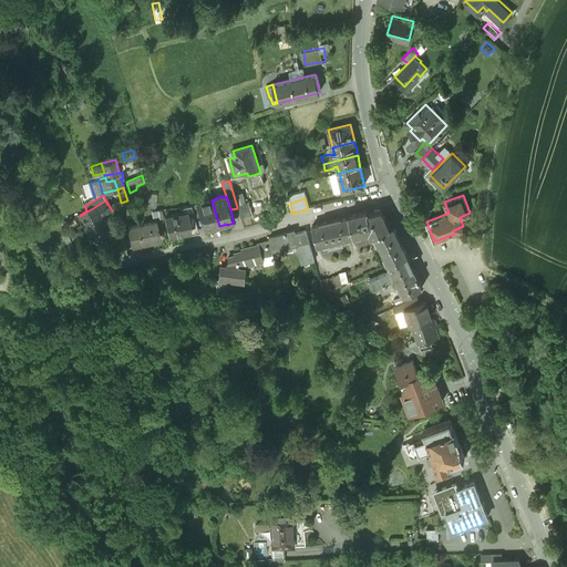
[(110,233),(102,216),(112,210),(105,200),(80,216),(84,226),(92,241),(101,237),(102,238),(110,233)]
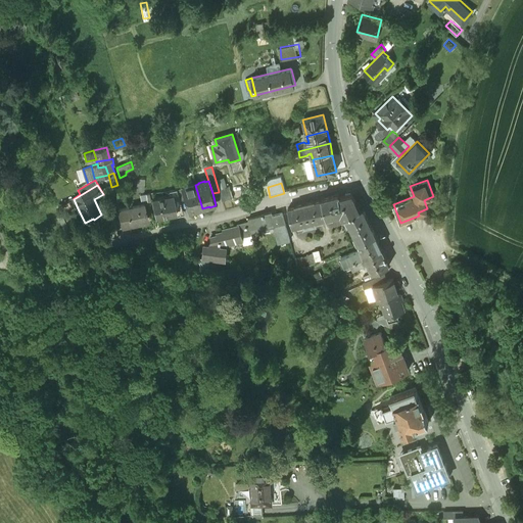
[(195,185),(192,186),(192,185),(186,187),(186,188),(182,189),(186,200),(190,214),(203,209),(202,208),(195,185)]
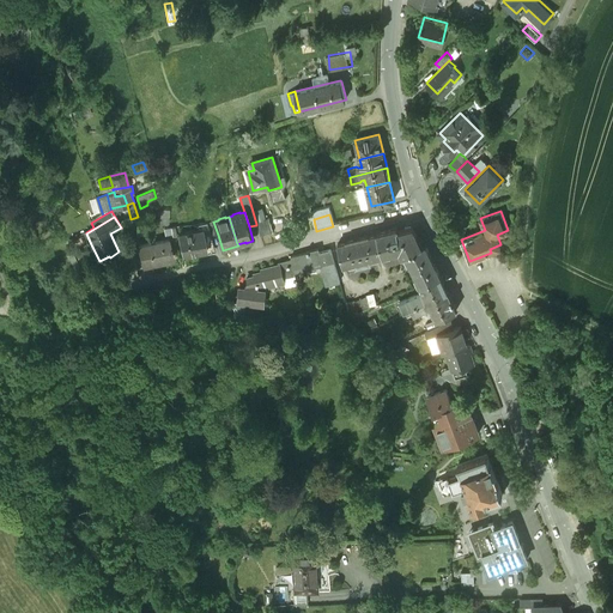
[(268,220),(256,224),(256,225),(260,238),(273,234),(268,220)]
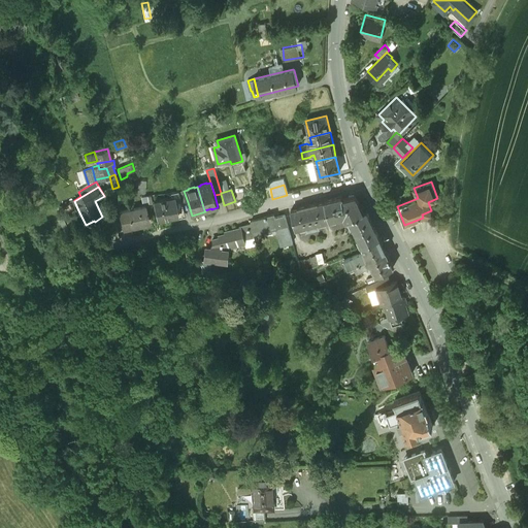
[(188,202),(184,191),(179,193),(178,193),(182,204),(188,202)]
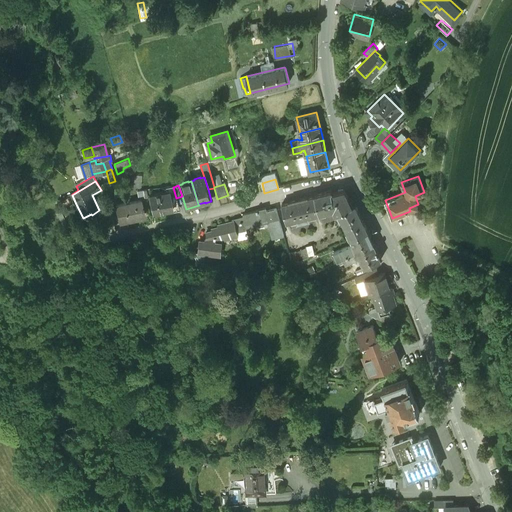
[(176,198),(173,187),(166,188),(167,193),(170,193),(173,209),(179,208),(176,198)]
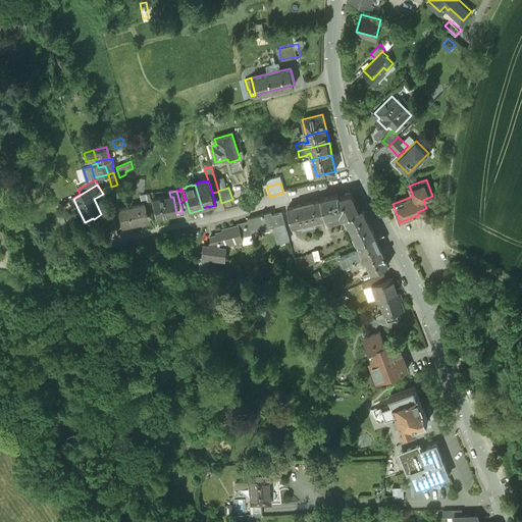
[(346,217),(359,243),(375,236),(360,205),(358,203),(356,203),(352,194),(338,198),(337,194),(321,199),(321,200),(314,202),(313,201),(295,206),(295,207),(288,209),(292,226),(304,224),(305,226),(316,223),(315,220),(326,218),(326,217),(341,213),(344,218),(346,217)]
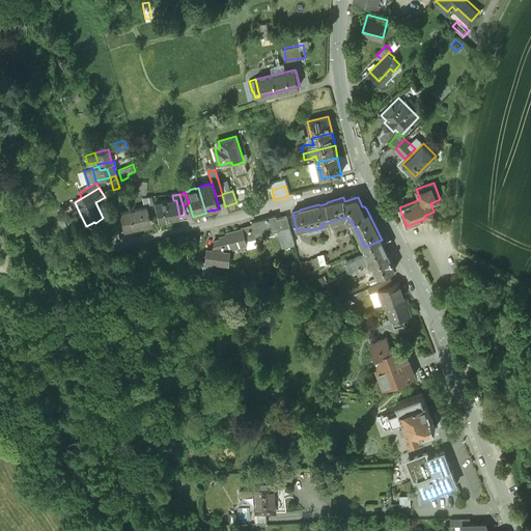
[(173,200),(156,204),(160,221),(179,218),(179,217),(176,200),(173,200)]
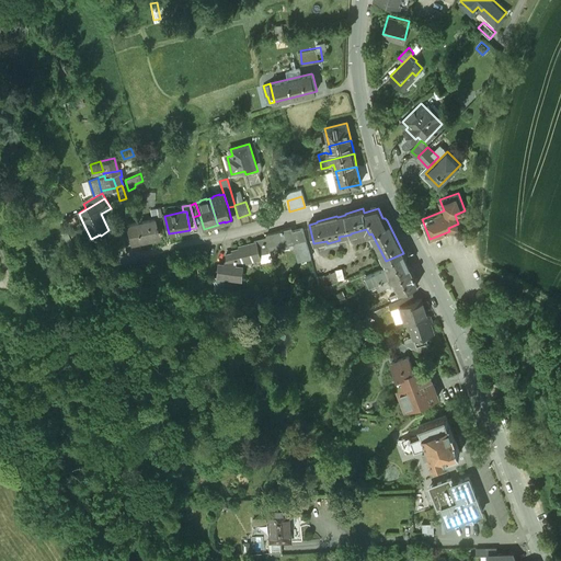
[(79,213),(68,218),(73,229),(83,224),(79,214),(79,213)]
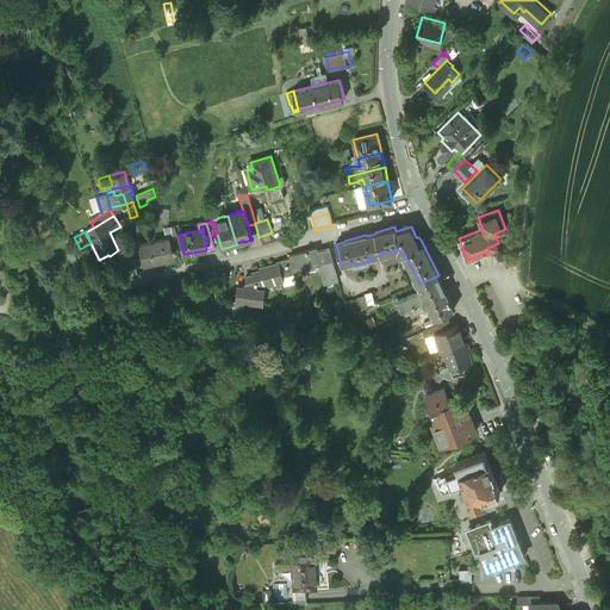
[(80,249),(74,237),(68,241),(80,269),(87,266),(80,249)]
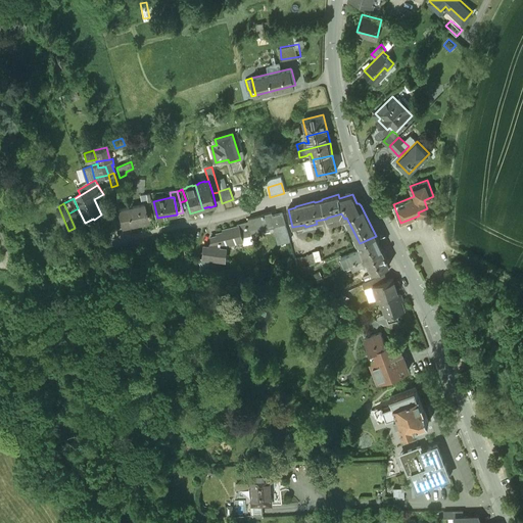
[(144,206),(129,210),(129,209),(119,211),(124,229),(133,227),(132,226),(148,222),(146,215),(147,215),(144,206)]
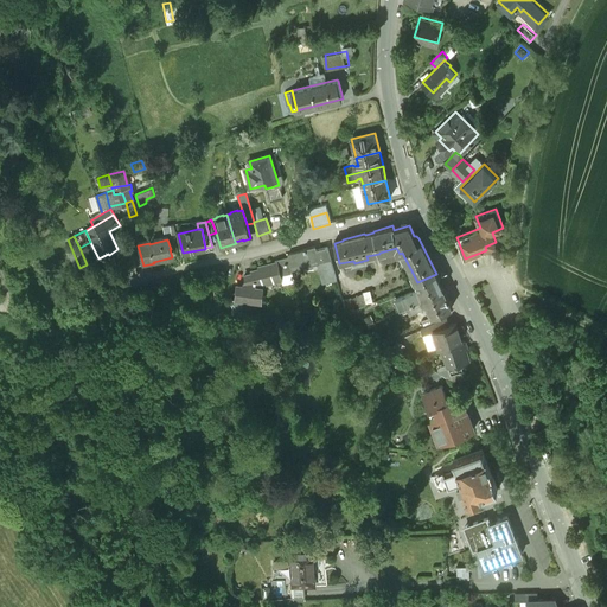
[(315,247),(304,250),(305,250),(288,255),(288,257),(292,270),(318,263),(323,283),(337,280),(327,248),(317,250),(315,247)]
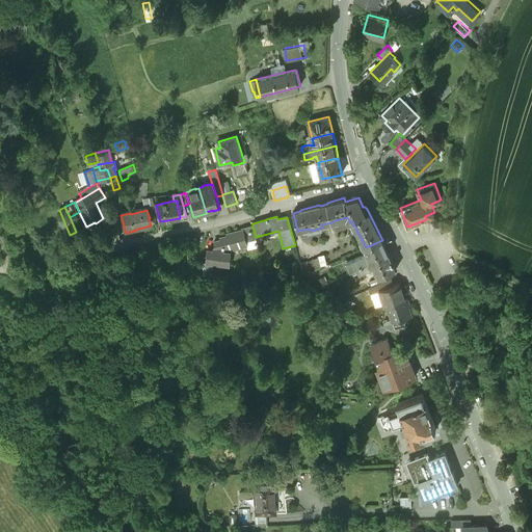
[(253,225),(242,229),(242,231),(245,242),(257,240),(256,237),(253,225)]
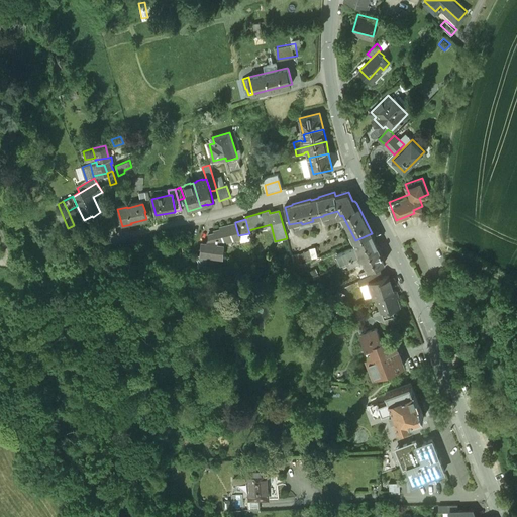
[(235,224),(220,228),(220,230),(214,232),(214,234),(208,235),(209,239),(206,244),(201,243),(200,256),(222,259),(223,245),(223,243),(239,239),(238,235),(235,224)]
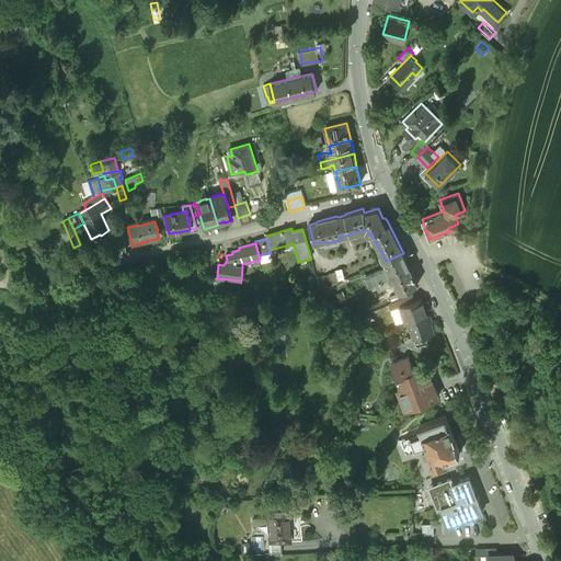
[(386,261),(385,262),(387,267),(377,272),(380,281),(391,275),(410,267),(403,253),(386,261)]
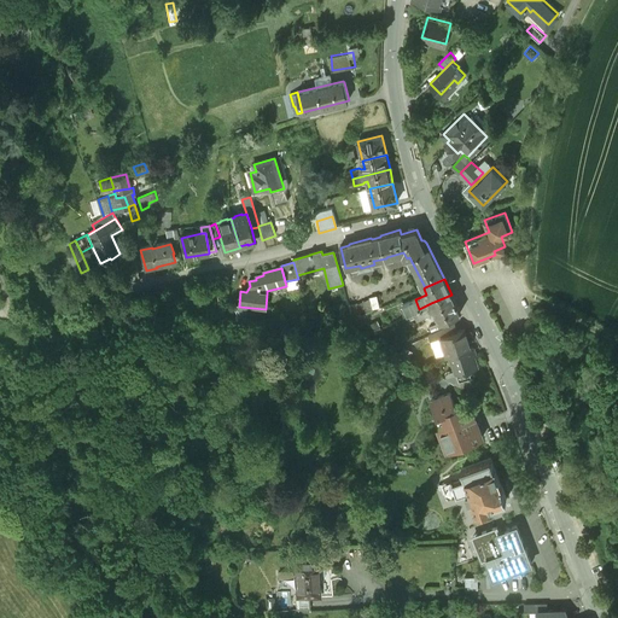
[(452,295),(431,303),(435,312),(439,322),(439,324),(453,318),(460,314),(452,295)]
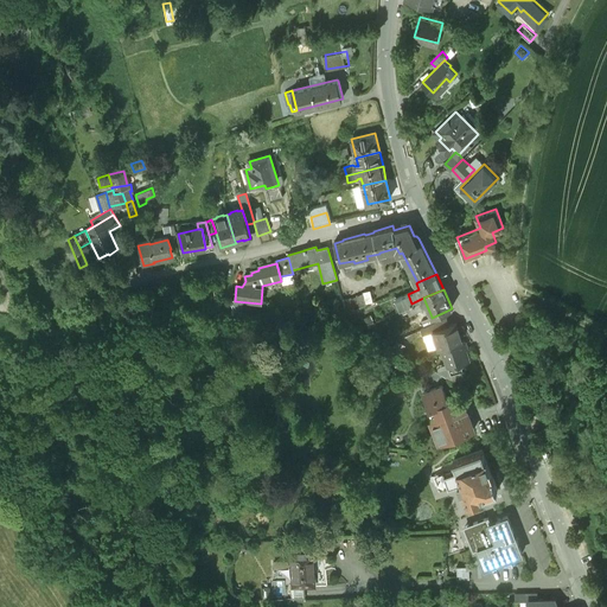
[(370,292),(363,293),(366,305),(372,302),(370,292)]
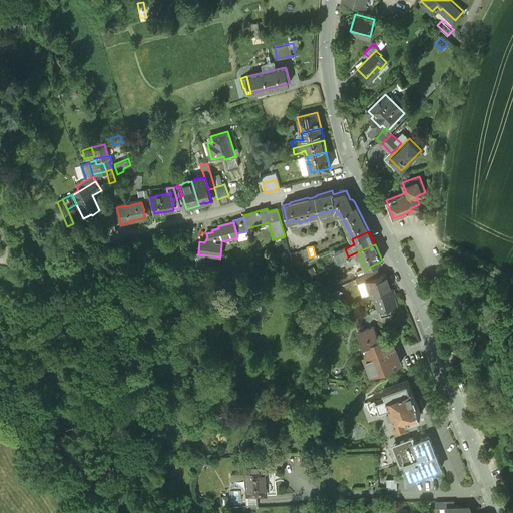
[(307,247),(297,253),(290,254),(292,265),(299,263),(310,258),(307,247)]
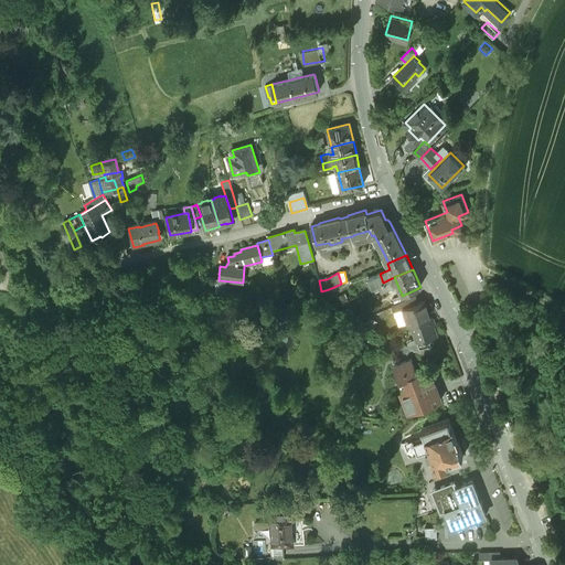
[(380,274),(366,280),(368,283),(370,281),(372,287),(380,284),(383,283),(380,274)]
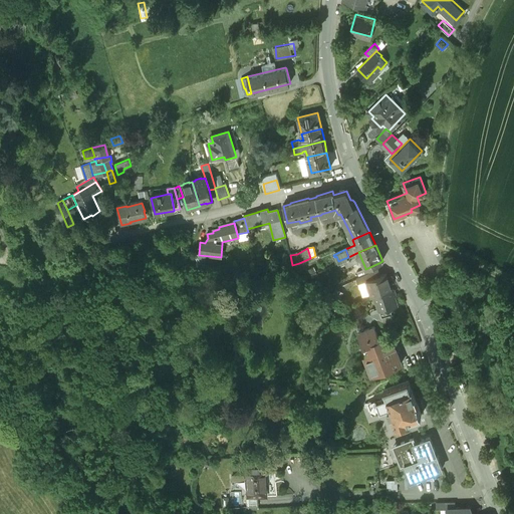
[(358,252),(348,257),(345,258),(347,262),(345,263),(346,265),(361,259),(358,252)]
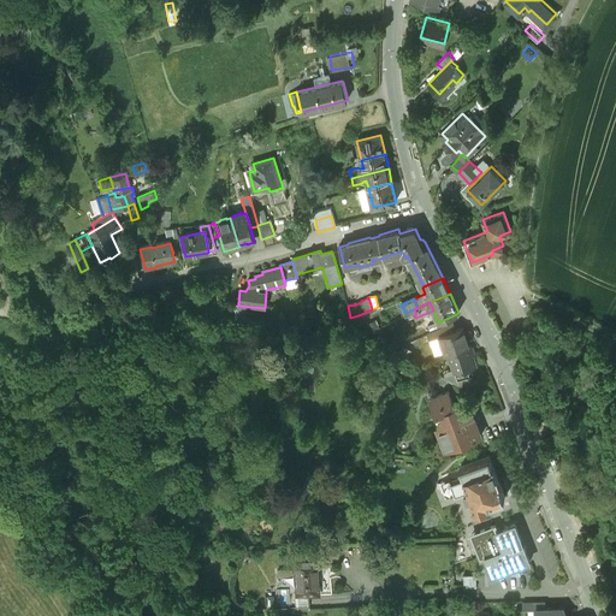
[(451,317),(438,323),(438,321),(428,326),(431,332),(431,333),(449,325),(454,323),(451,317)]
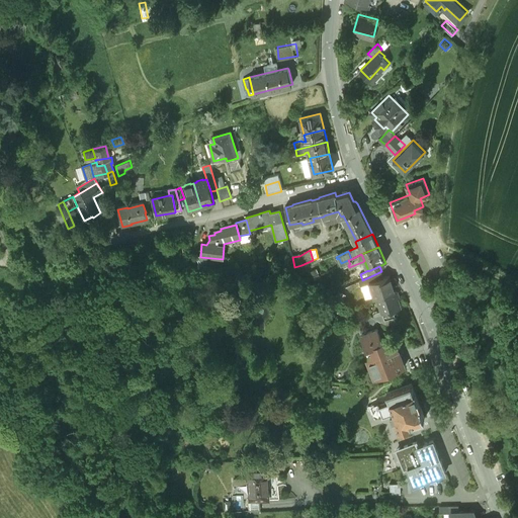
[(377,273),(362,280),(362,279),(358,280),(360,286),(369,283),(369,282),(379,279),(377,273)]
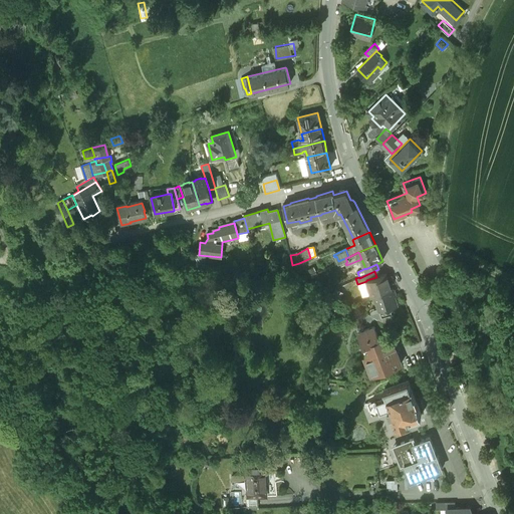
[(376,277),(366,280),(366,281),(371,297),(373,296),(391,291),(392,290),(387,274),(376,277)]
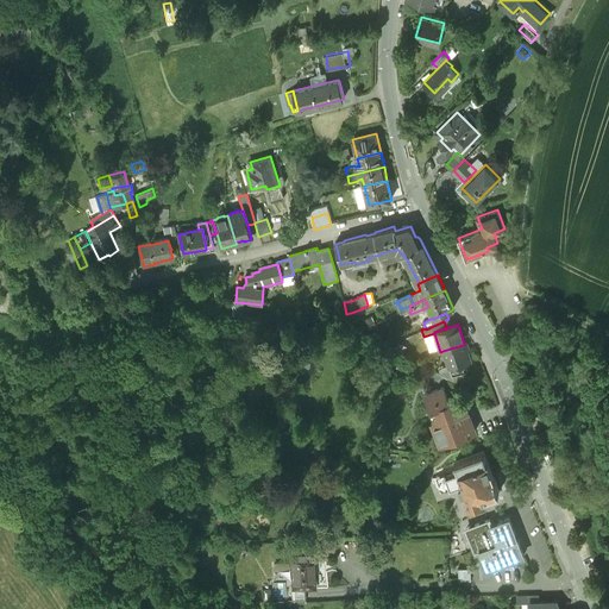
[(407,346),(397,343),(395,349),(403,353),(407,346)]
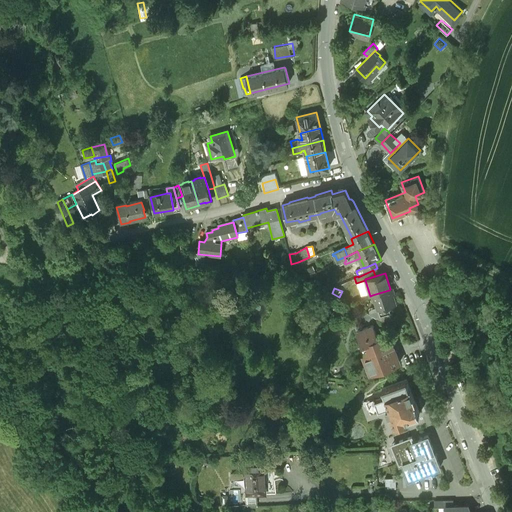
[(389,290),(372,295),(374,302),(375,301),(377,307),(369,309),(370,313),(376,317),(390,313),(388,307),(395,304),(393,295),(391,296),(389,290)]
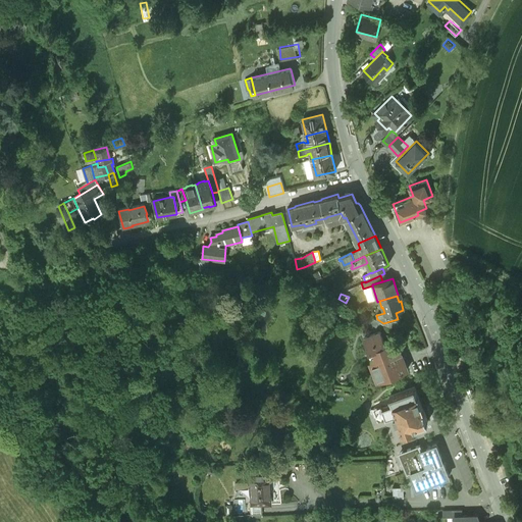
[(379,323),(372,318),(367,325),(371,328),(373,326),(376,328),(379,323)]
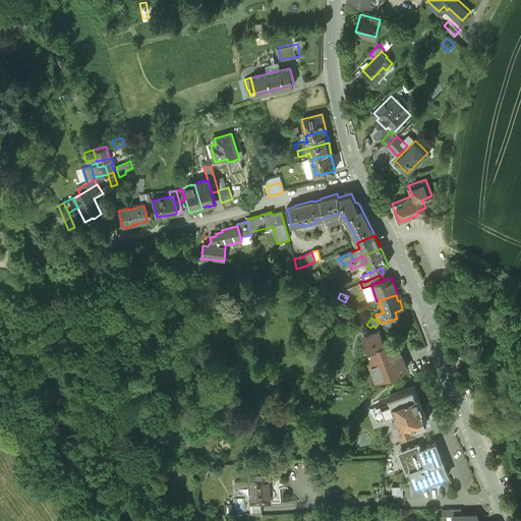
[(398,346),(393,348),(391,342),(384,344),(379,332),(363,338),(368,351),(373,350),(375,354),(373,355),(375,359),(369,362),(377,381),(407,368),(403,359),(402,359),(402,357),(400,351),(398,346)]
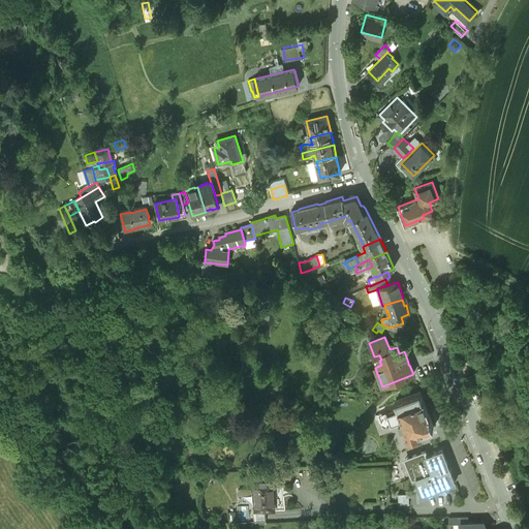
[(229,368),(230,359),(222,358),(217,367),(229,368)]
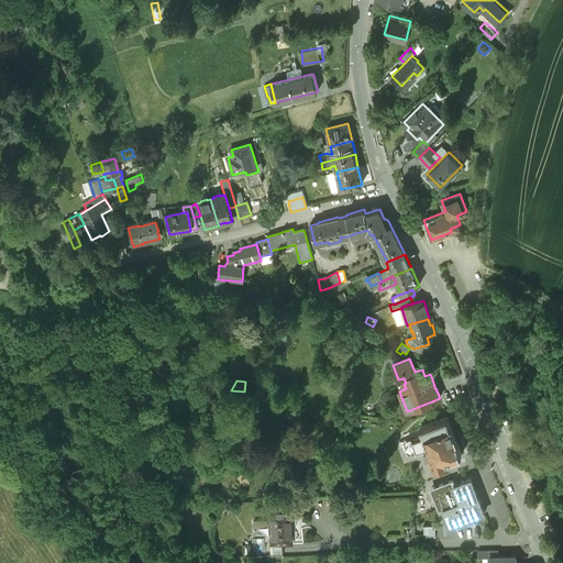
[(446,418),(420,428),(423,437),(412,441),(417,452),(424,450),(428,457),(430,456),(434,468),(446,464),(446,465),(463,460),(456,443),(451,427),(450,427),(446,418)]
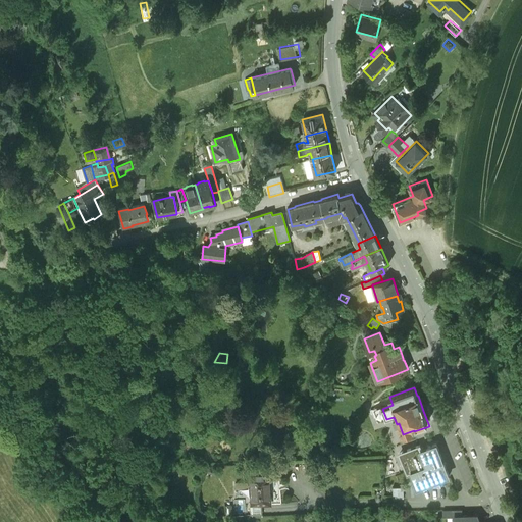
[(426,449),(421,451),(419,446),(399,455),(408,475),(411,474),(417,489),(449,476),(436,445),(426,449)]
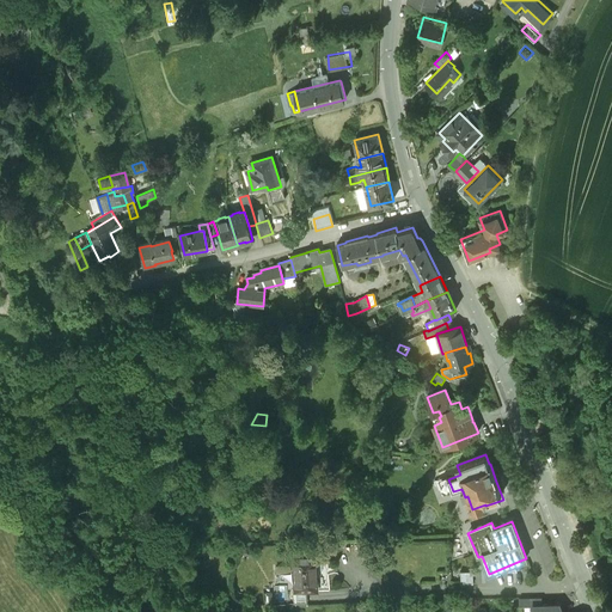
[(313,552),(313,561),(329,560),(328,549),(313,550),(313,552)]
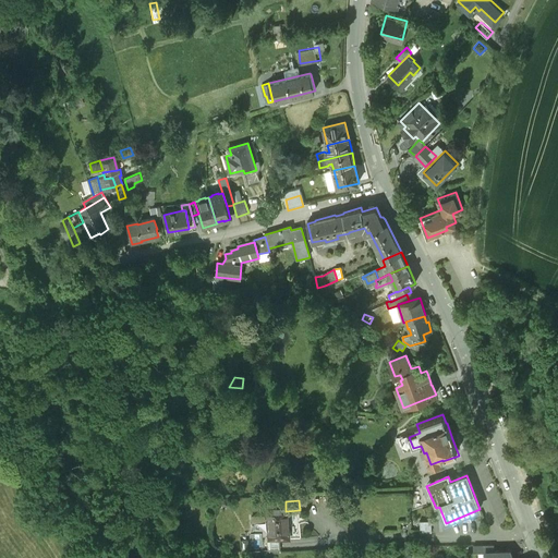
[(268,543),(288,542),(286,511),(286,504),(266,505),(268,543)]
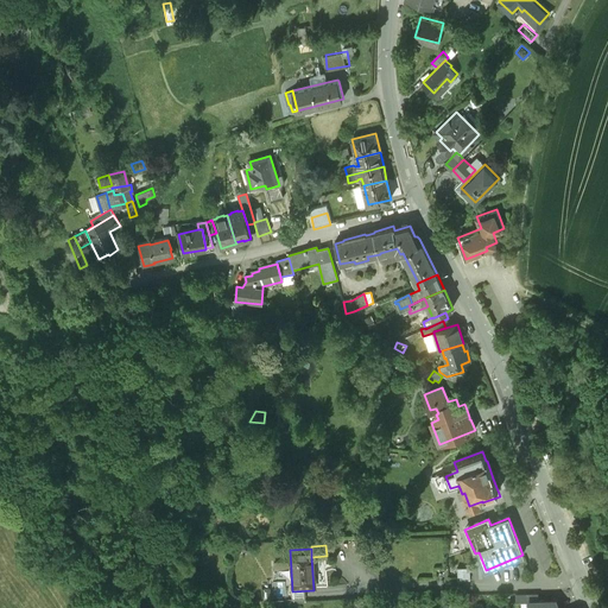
[(469,570),(457,570),(457,583),(470,582),(469,570)]
